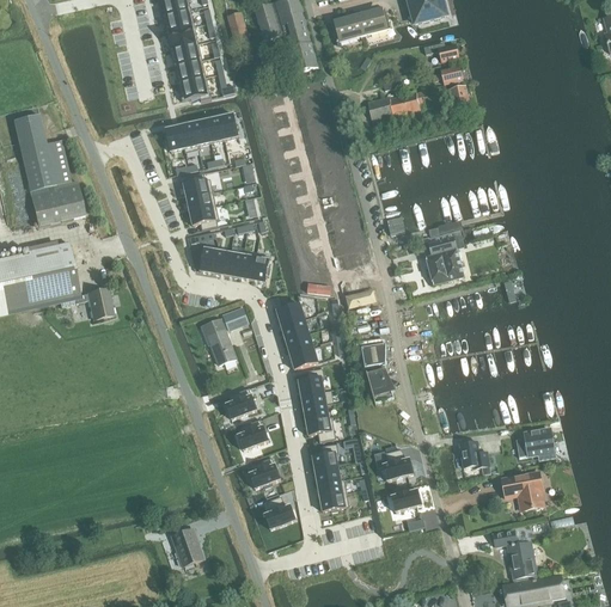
[(158,0),(159,4),(162,4),(162,6),(160,7),(162,13),(190,7),(188,0),(158,0)]
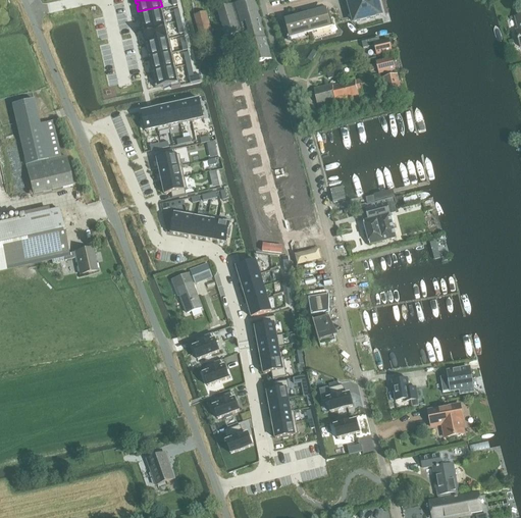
[(251,61),(270,55),(254,0),(235,0),(216,5),(224,33),(242,29),(251,61)]
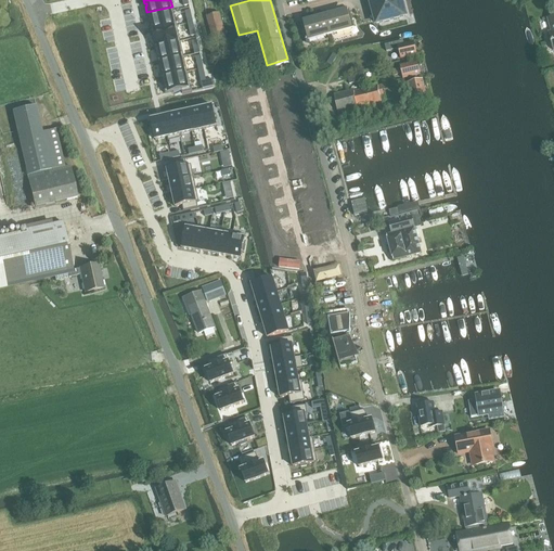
[(372,0),(376,16),(400,10),(397,0),(372,0)]
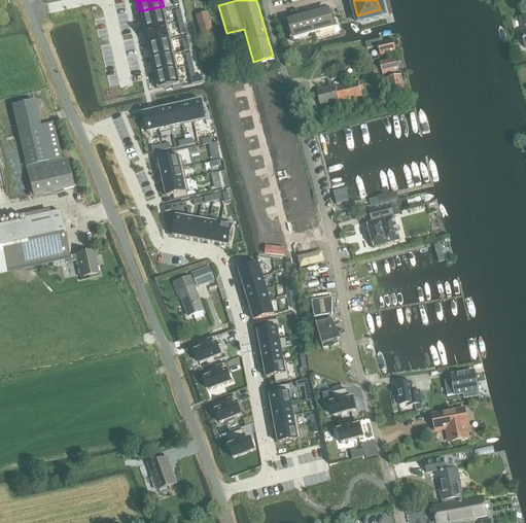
[(312,29),(336,23),(330,4),(308,10),(312,29)]
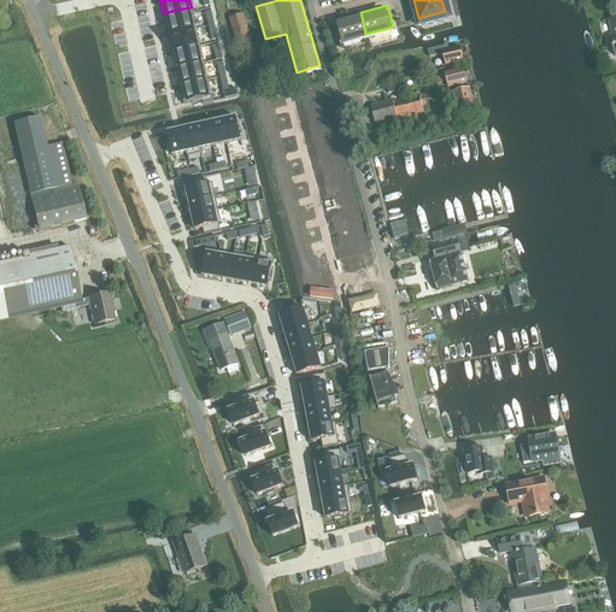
[(192,7),(163,13),(165,21),(166,21),(168,23),(165,24),(168,31),(195,25),(192,7)]
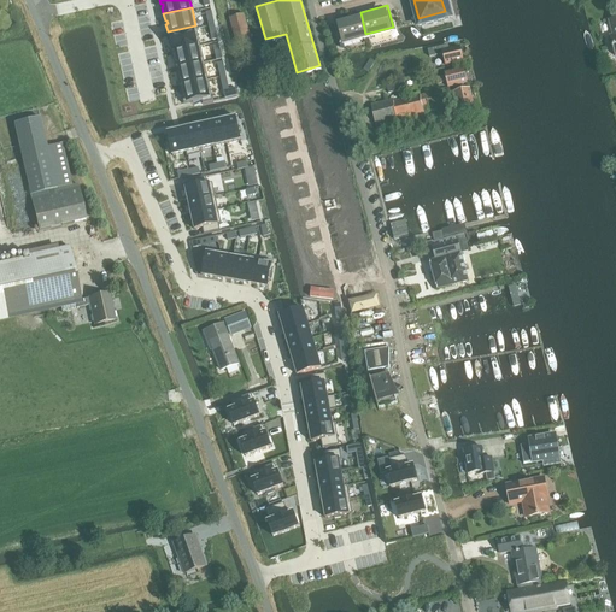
[(234,39),(250,35),(242,10),(228,13),(234,39)]
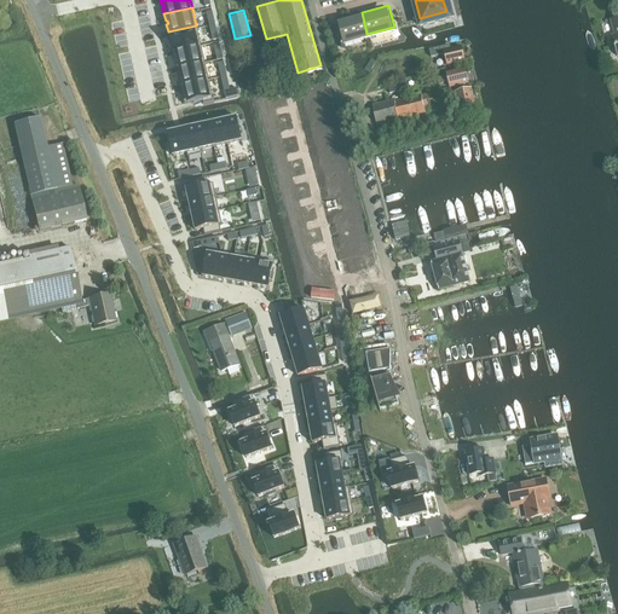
[(362,12),(334,21),(339,41),(367,34),(362,12)]
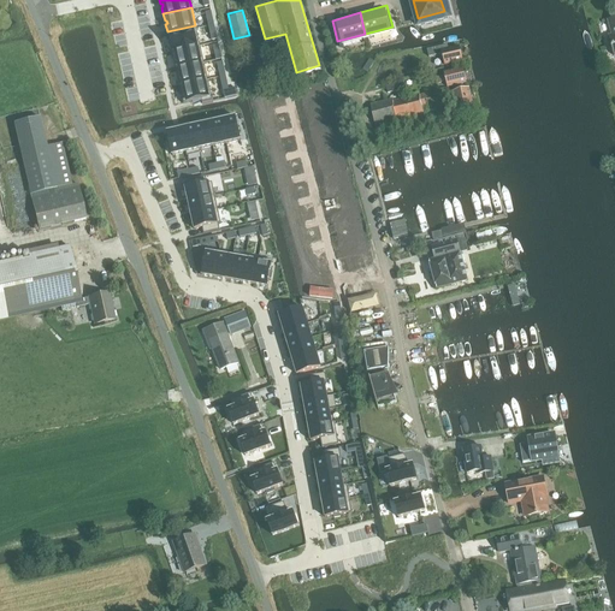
[(195,25),(167,31),(169,40),(171,40),(171,42),(170,42),(171,49),(200,43),(195,25)]
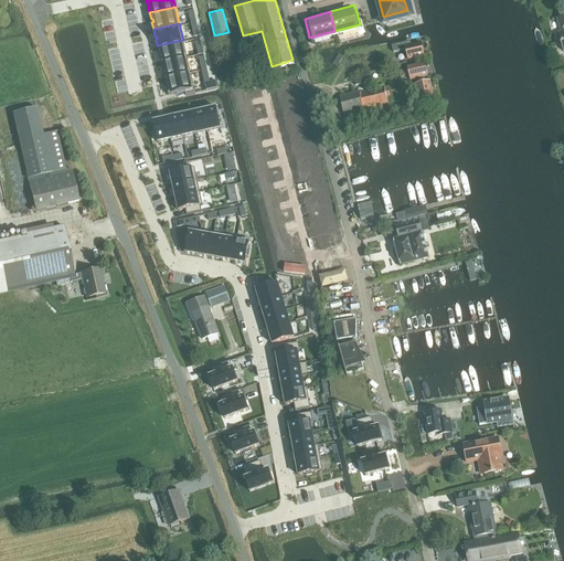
[(406,55),(423,52),(419,40),(410,42),(410,38),(391,42),(392,49),(404,45),(406,55)]
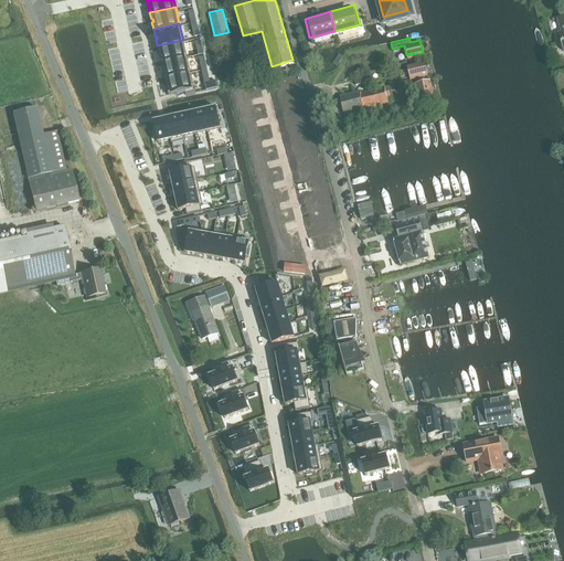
[(183,40),(157,45),(158,52),(160,52),(160,54),(159,54),(160,61),(187,55),(183,40)]
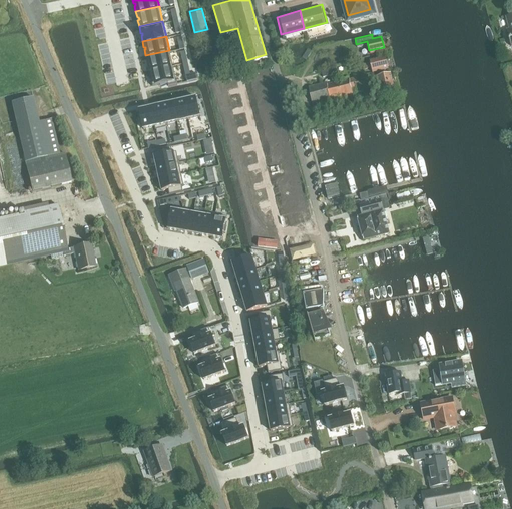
[(169,50),(145,55),(147,61),(148,61),(149,63),(147,64),(148,69),(172,64),(169,50)]
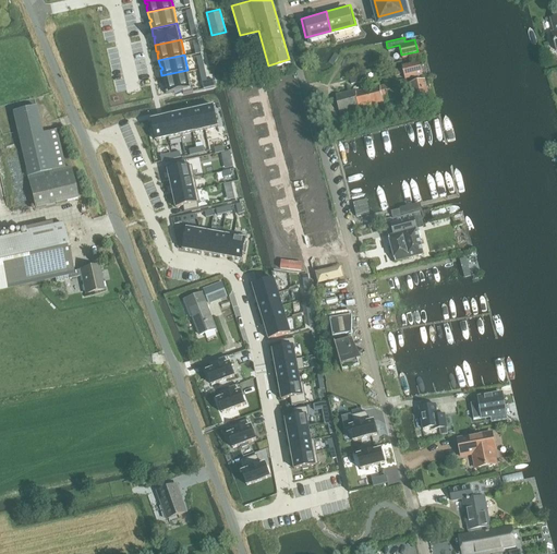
[(404,75),(421,71),(418,58),(401,61),(401,64),(394,67),(395,72),(403,70),(404,75)]
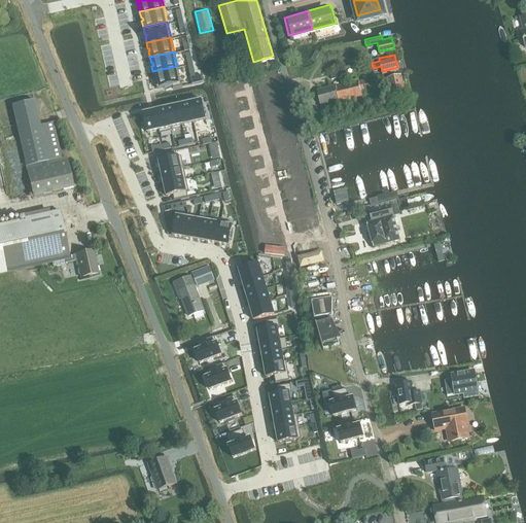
[(177,66),(152,71),(154,77),(155,77),(156,79),(154,80),(156,85),(172,82),(172,84),(181,83),(177,66)]
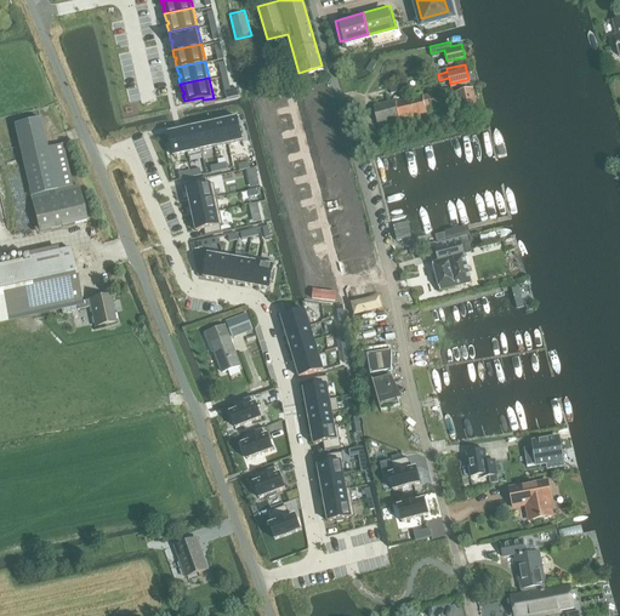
[(390,90),(402,86),(400,79),(388,83),(390,90)]
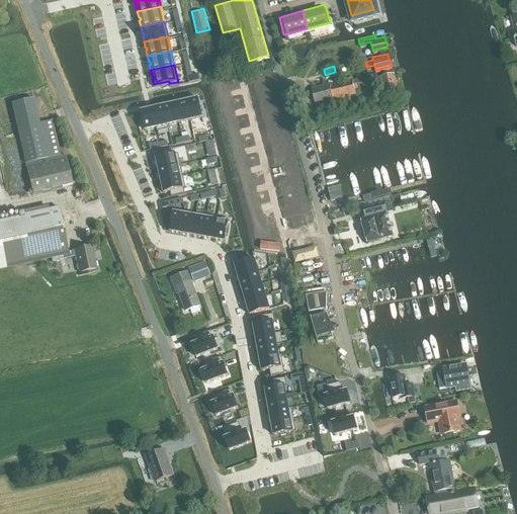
[(379,74),(383,90),(397,87),(394,71),(389,72),(388,68),(380,70),(381,74),(379,74)]
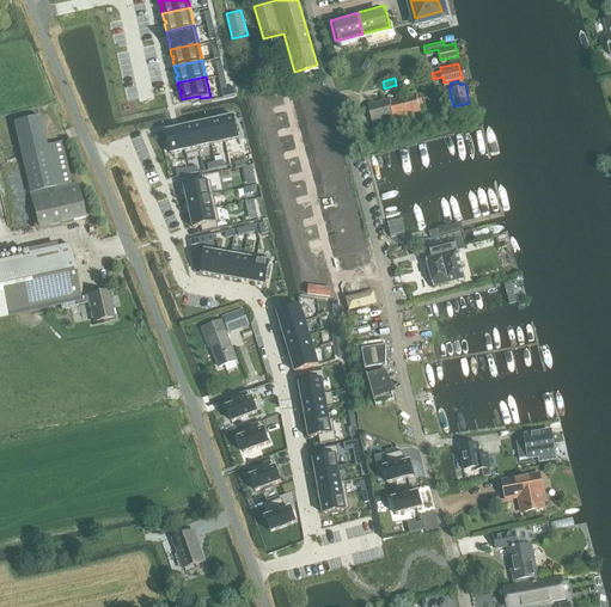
[(313,81),(303,85),(307,103),(319,100),(313,81)]
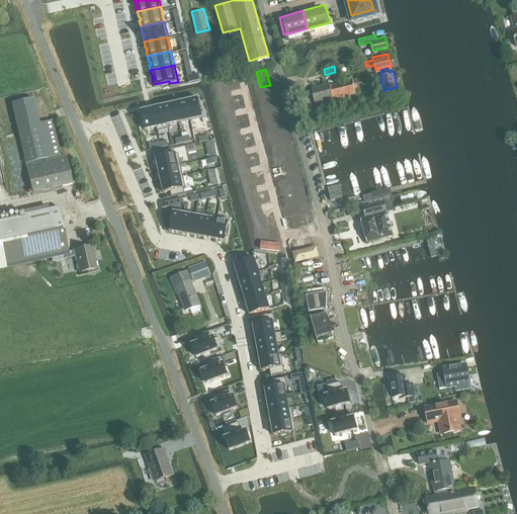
[(191,72),(187,73),(188,79),(199,77),(197,71),(191,72)]
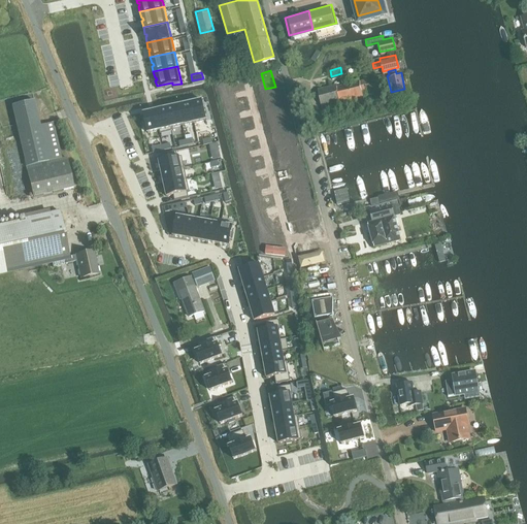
[(382,72),(361,77),(364,89),(376,86),(374,77),(383,75),(382,72)]
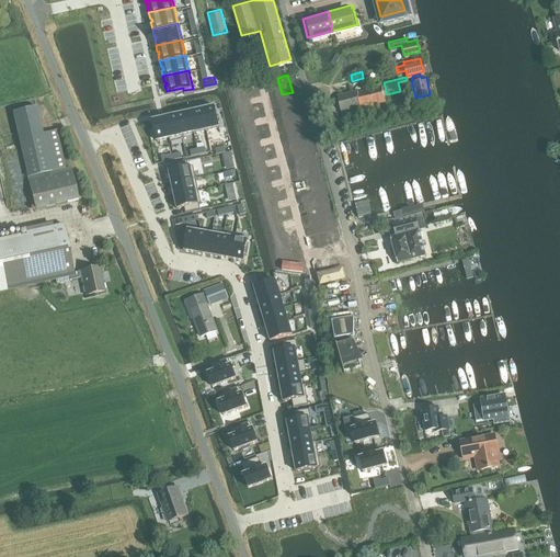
[(253,81),(235,87),(237,94),(255,89),(253,81)]
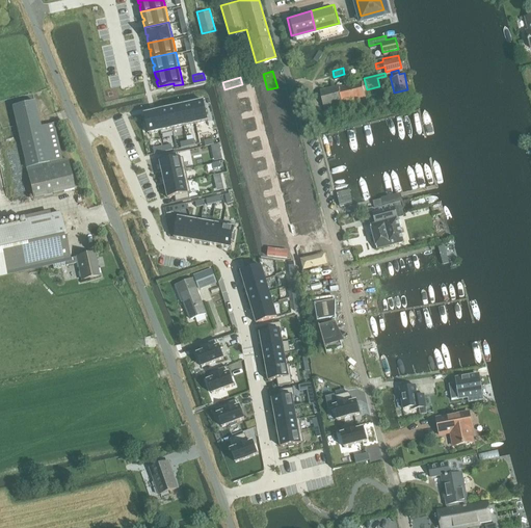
[(368,93),(367,89),(364,78),(350,81),(353,97),(365,95),(365,94),(368,93)]
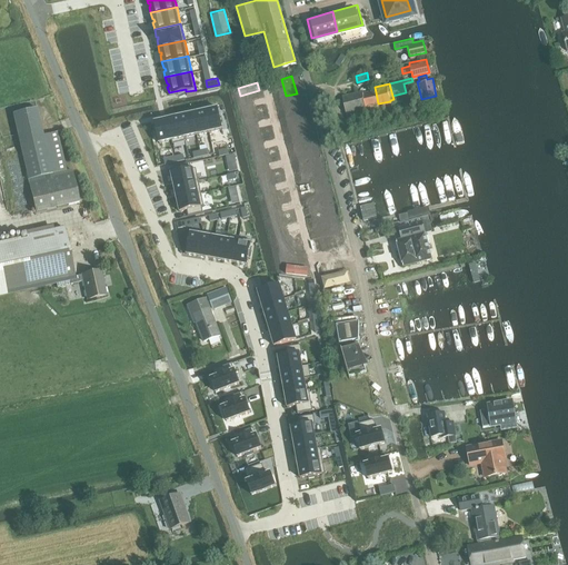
[(375,87),(361,90),(366,107),(378,103),(375,87)]
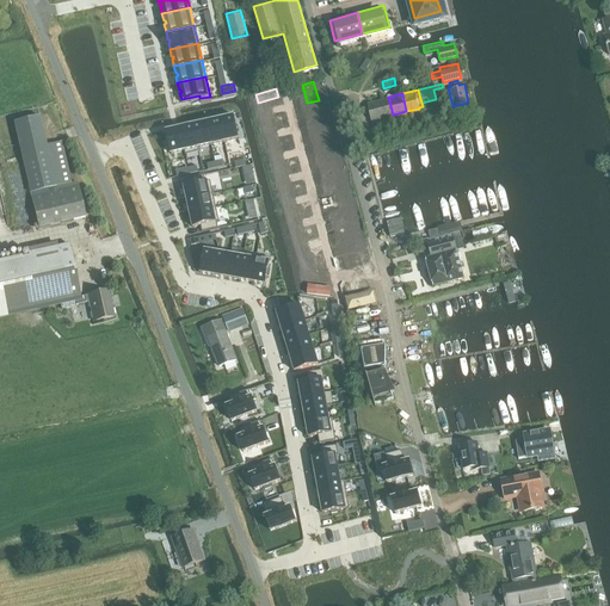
[(393,115),(388,97),(388,94),(367,99),(371,119),(393,115)]
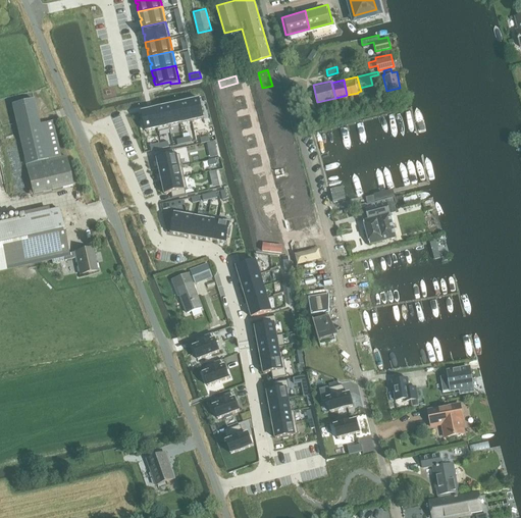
[(241,95),(223,99),(224,106),(243,102),(241,95)]
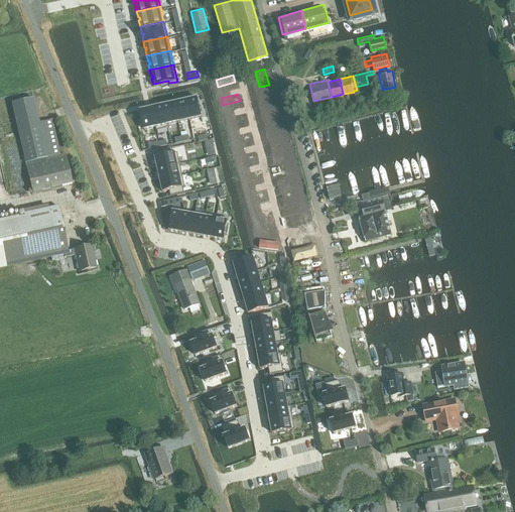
[(11,100),(24,159),(46,154),(38,119),(32,95),(11,100)]
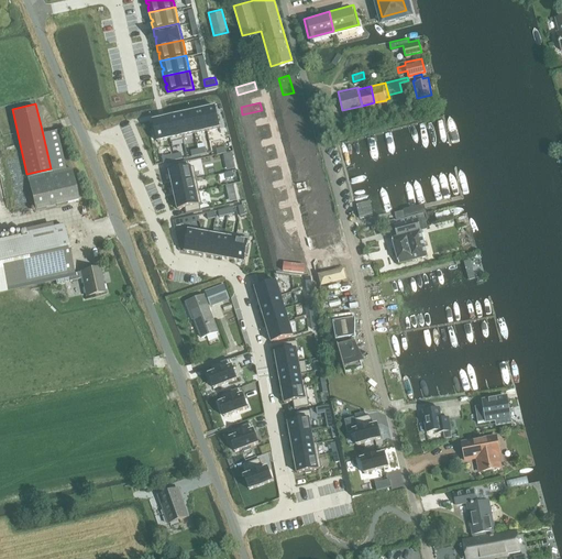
[(215,103),(201,106),(207,127),(219,124),(215,103)]
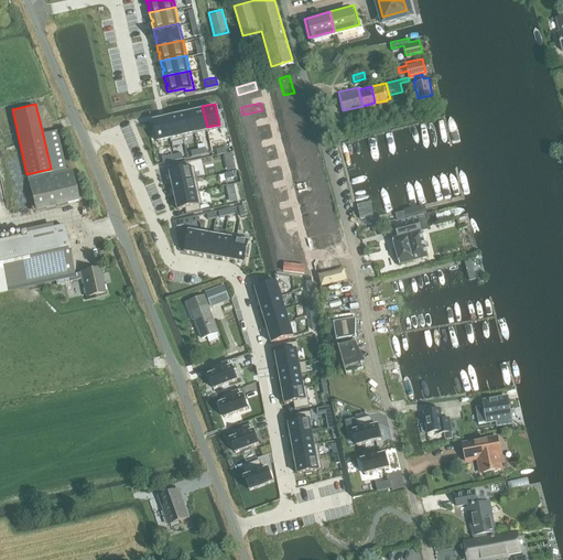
[(296,104),(287,106),(292,125),(302,121),(296,104)]
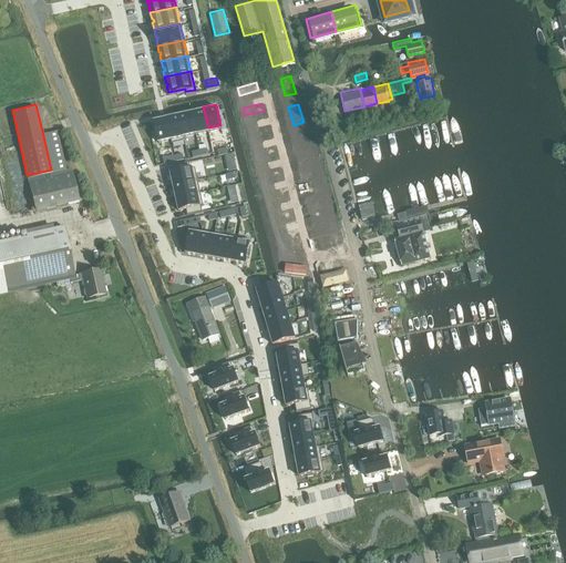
[(203,106),(191,110),(195,131),(208,128),(203,106)]
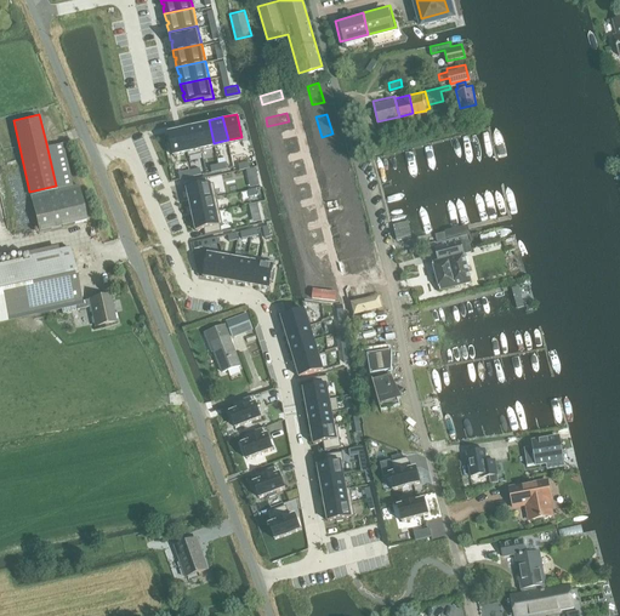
[(209,120),(195,123),(200,146),(202,146),(214,143),(209,120)]
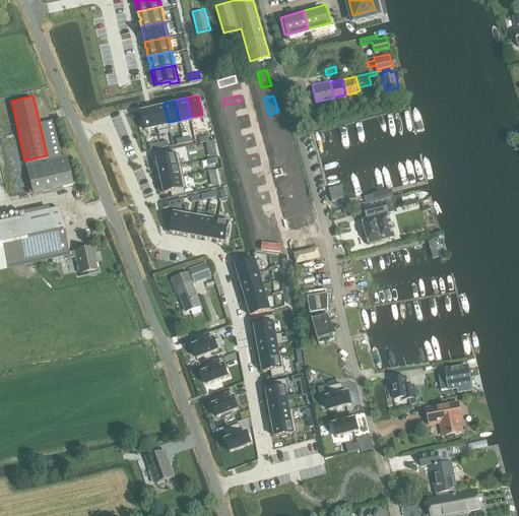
[(164,103),(152,106),(156,125),(156,128),(169,125),(169,122),(168,122),(164,103)]
